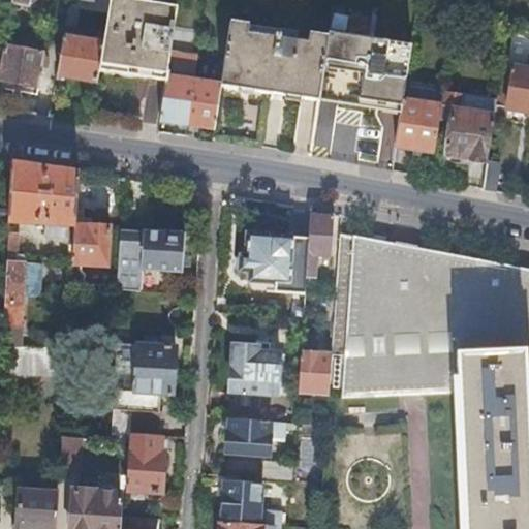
[(11,0),(11,3),(67,12),(68,5),(68,0),(11,0)]
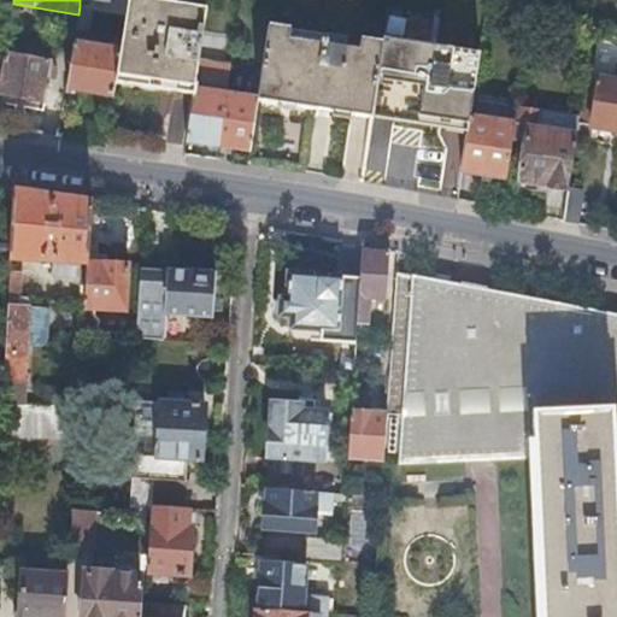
[(127,13),(128,0),(80,0),(80,6),(127,13)]
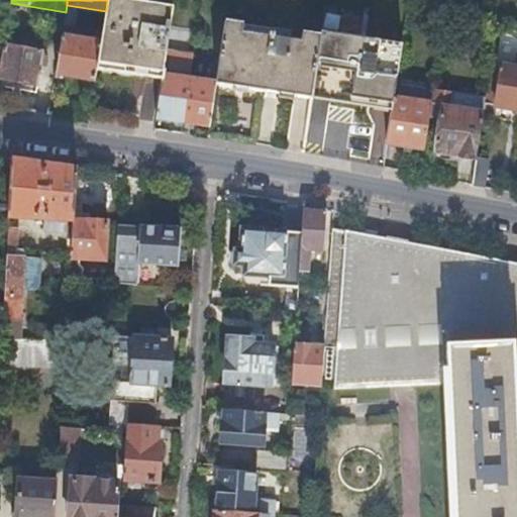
[(163,74),(165,58),(173,8),(165,6),(123,0),(107,0),(106,11),(103,27),(102,31),(101,40),(97,64),(154,73),(163,74)]
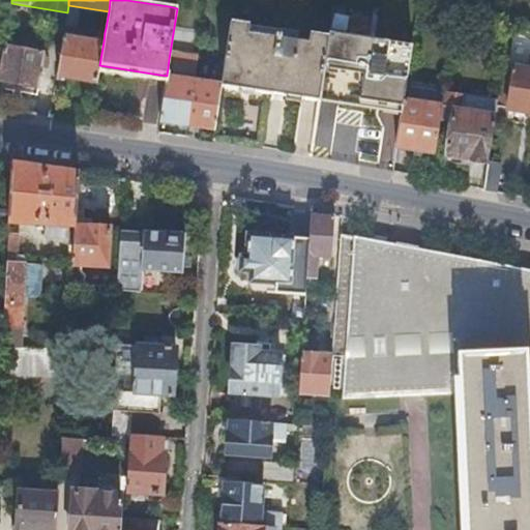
[(407,68),(411,43),(372,36),(377,10),(332,2),(327,36),(319,92),(361,99),(402,105),(403,97),(407,68)]
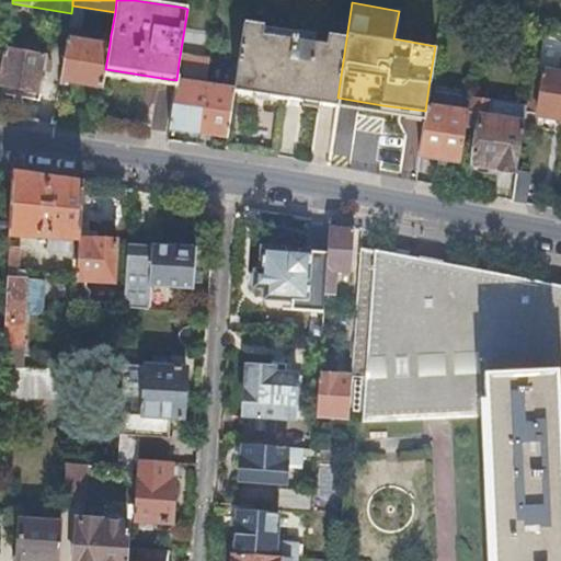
[(112,30),(115,12),(72,6),(71,13),(70,23),(105,29),(112,30)]
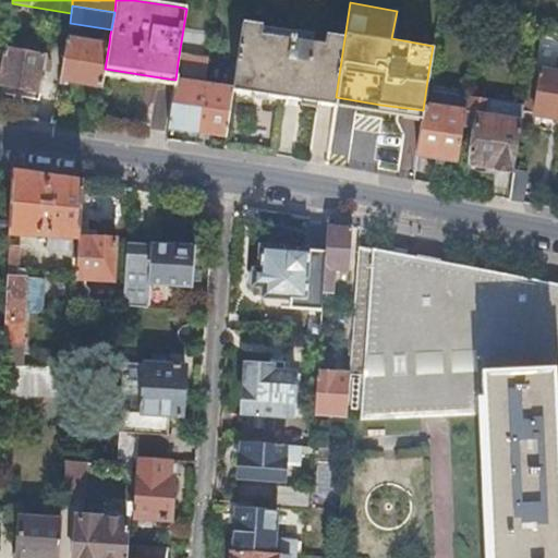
[(336,97),(344,38),(326,36),(325,45),(258,35),(261,25),(243,22),(233,87),(233,88),(335,105),(336,97)]
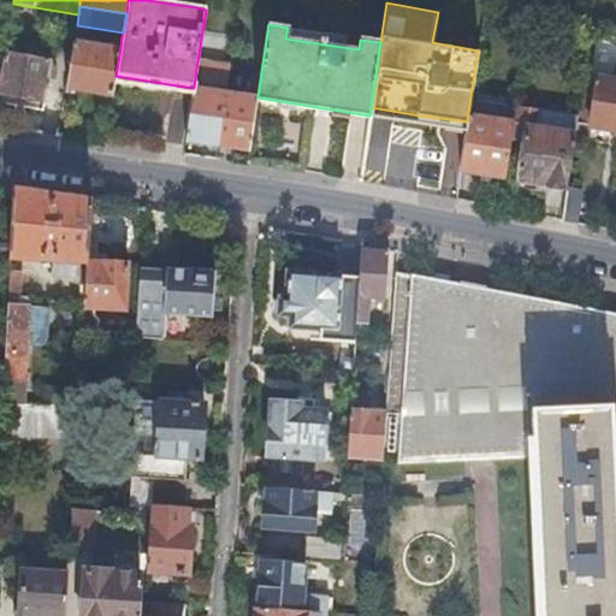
[(66,88),(113,95),(116,76),(120,48),(73,41),(66,88)]
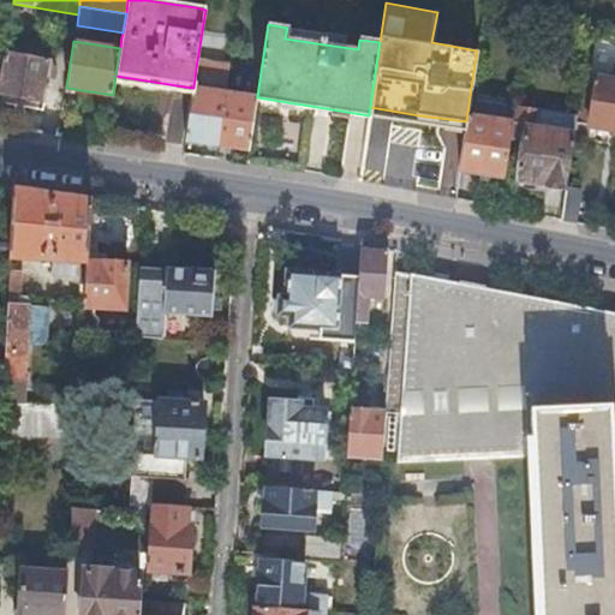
[(5,52),(0,78),(0,91),(46,99),(52,59),(5,52)]
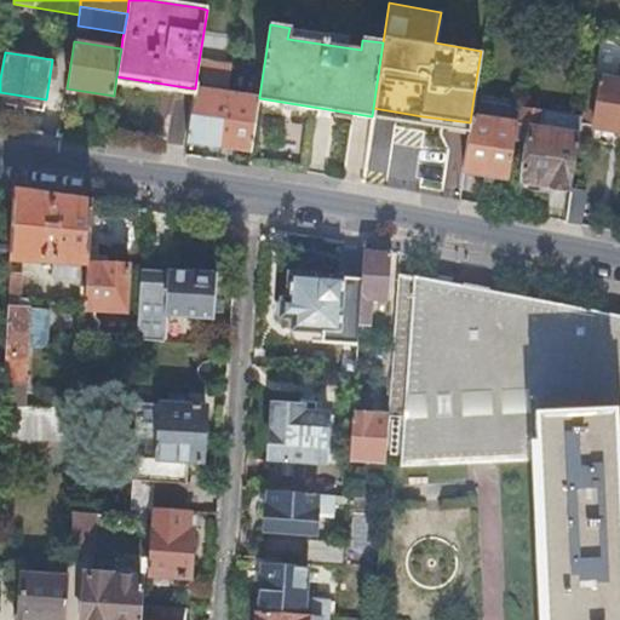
[(219,147),(227,92),(207,90),(208,86),(211,82),(213,70),(197,69),(195,89),(187,142),(219,147)]
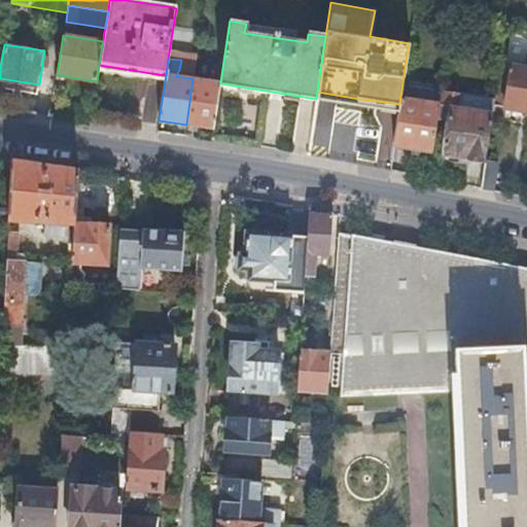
[(526,111),(526,67),(511,65),(511,66),(500,64),(494,99),(493,106),(526,111)]
